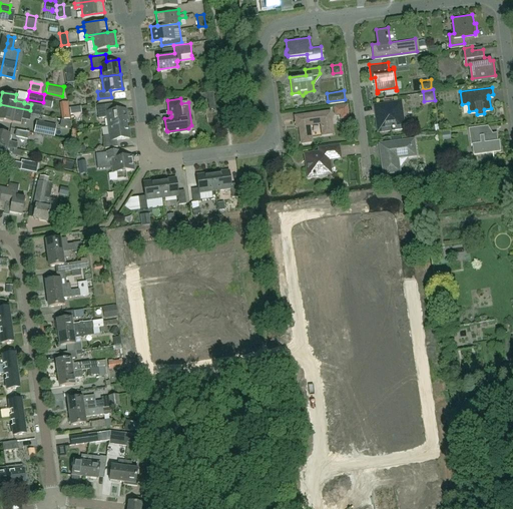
[(61,108),(69,107),(68,99),(60,100),(61,108)]
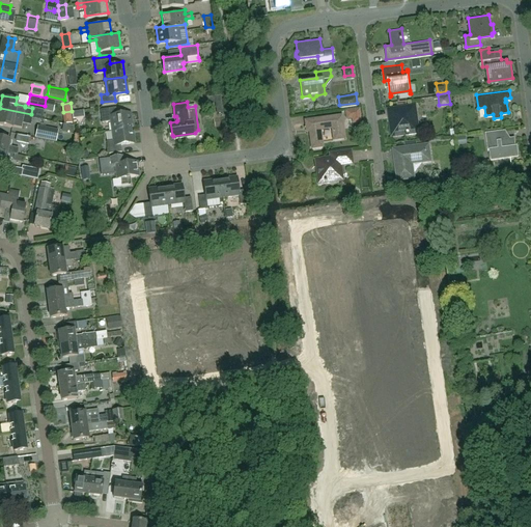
[(417,119),(415,103),(390,106),(392,118),(390,118),(392,133),(409,131),(409,132),(419,130),(418,119),(417,119)]
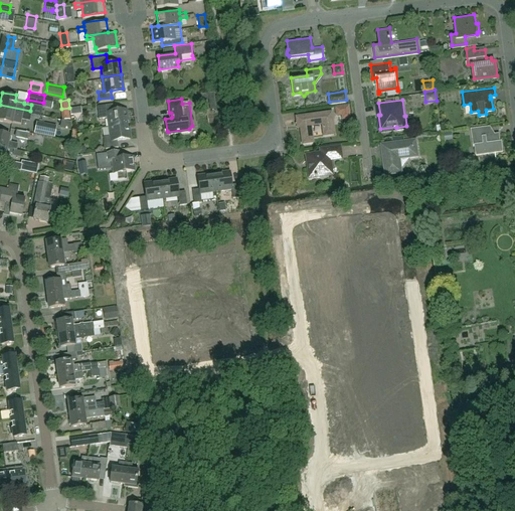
[(107,115),(109,124),(127,122),(125,107),(114,108),(113,102),(97,104),(99,116),(107,115)]
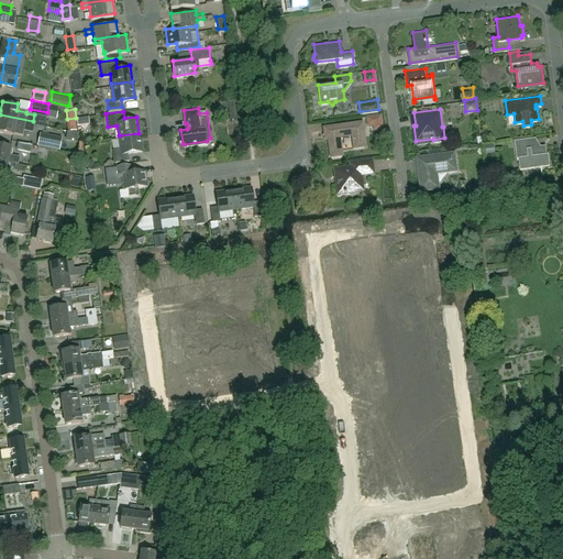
[(379,113),(366,116),(367,122),(373,122),(374,128),(382,127),(379,113)]
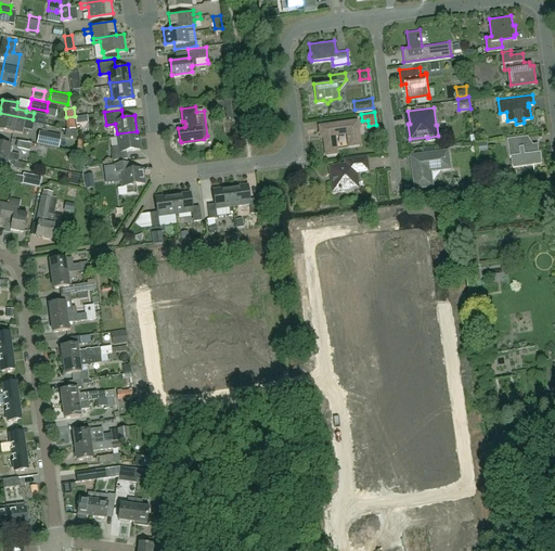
[(24,125),(30,127),(33,119),(0,113),(0,127),(12,130),(13,128),(23,130),(24,125)]
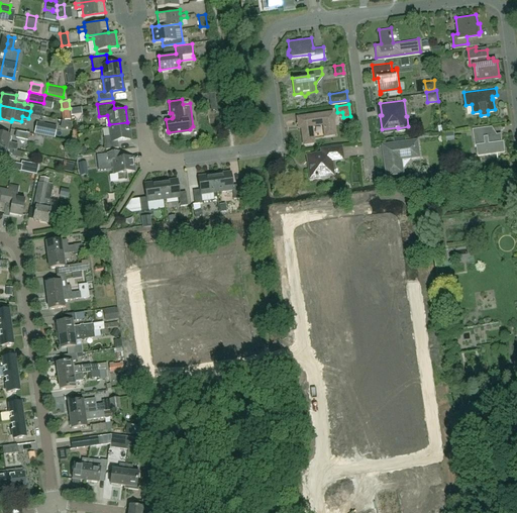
[(303,141),(313,140),(311,123),(323,121),(323,126),(322,126),(323,133),(330,132),(330,131),(334,130),(332,110),(297,115),(298,121),(300,121),(300,125),(301,124),(303,141)]
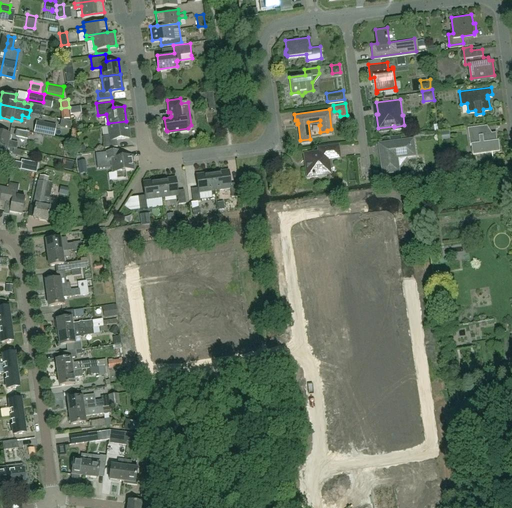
[(36,118),(34,129),(54,133),(56,122),(36,118)]
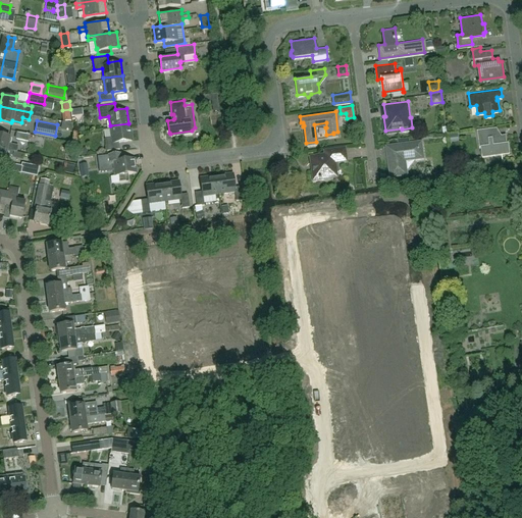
[(128,123),(110,125),(111,135),(104,136),(106,148),(119,147),(118,140),(131,138),(128,123)]
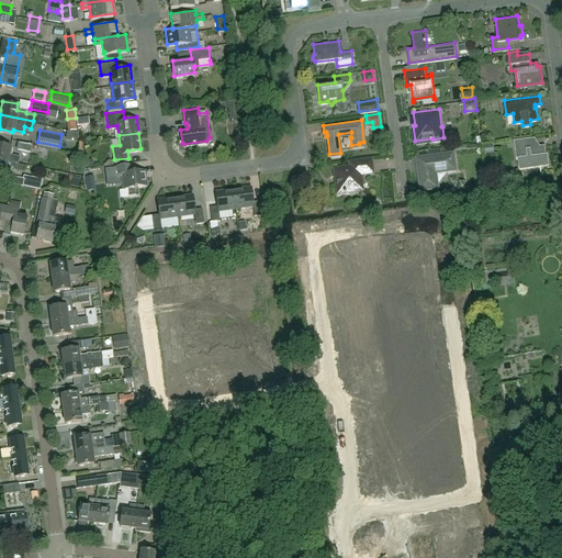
[(546,152),(544,143),(529,145),(530,146),(526,146),(525,136),(514,137),(516,156),(518,156),(519,166),(549,163),(548,152),(546,152)]
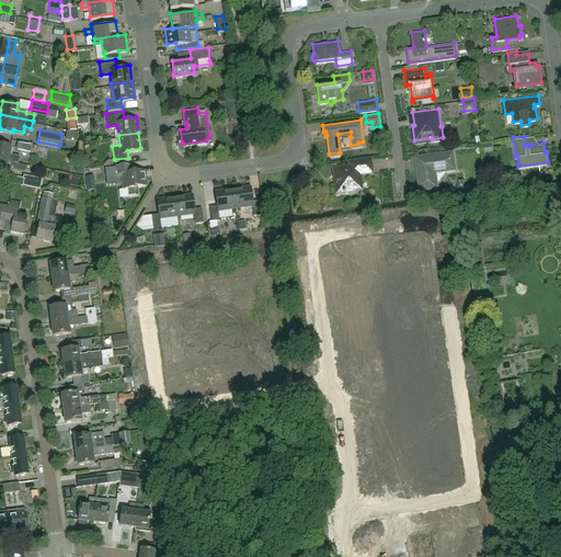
[(31,141),(18,139),(16,146),(29,148),(31,141)]
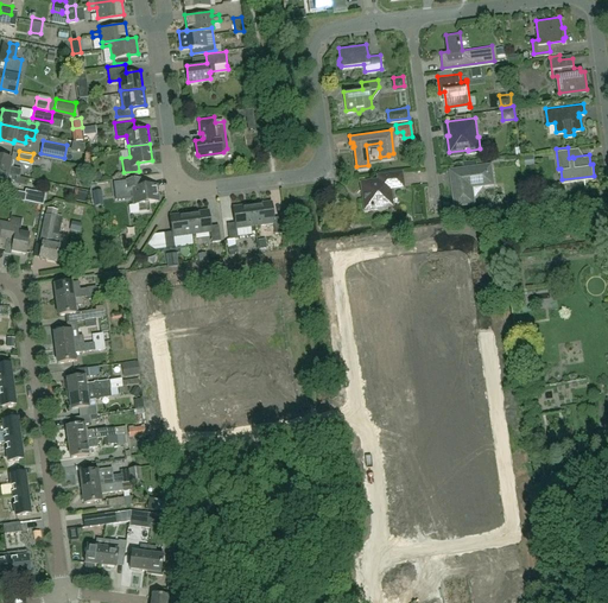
[(0,154),(0,170),(7,171),(11,157),(0,154)]
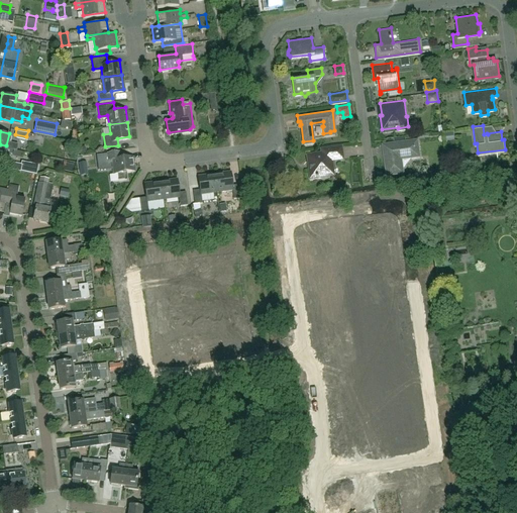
[(416,138),(384,142),(385,151),(386,151),(386,155),(385,155),(388,172),(402,170),(401,156),(418,154),(416,138)]
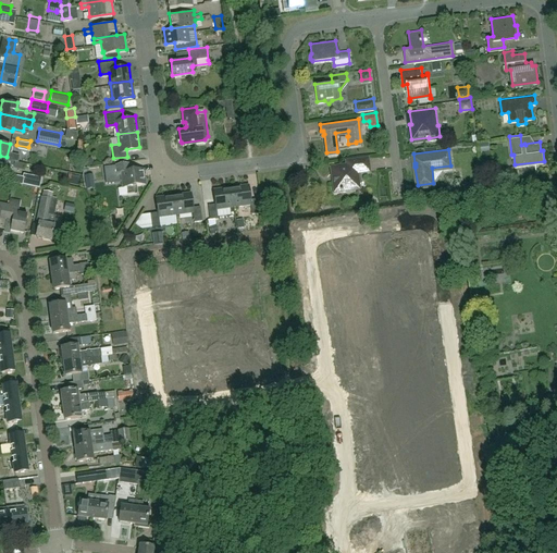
[(13,159),(7,157),(0,156),(0,170),(8,172),(9,163),(12,163),(13,159)]
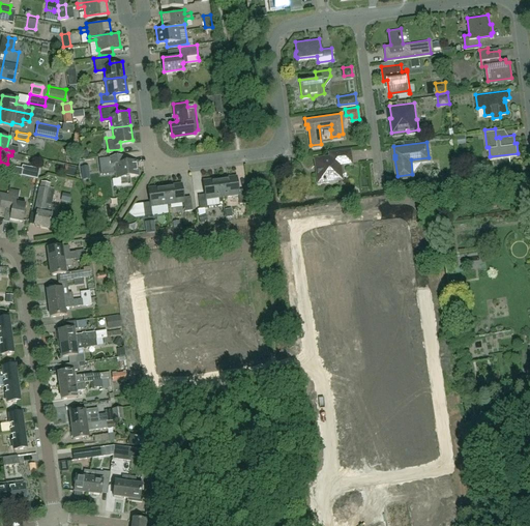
[(318,174),(324,178),(323,179),(325,180),(326,179),(340,177),(341,175),(340,170),(342,170),(340,162),(351,161),(349,148),(329,151),(330,155),(317,156),(316,158),(316,163),(315,164),(318,167),(319,170),(318,170),(317,171),(317,172),(317,173),(318,174)]
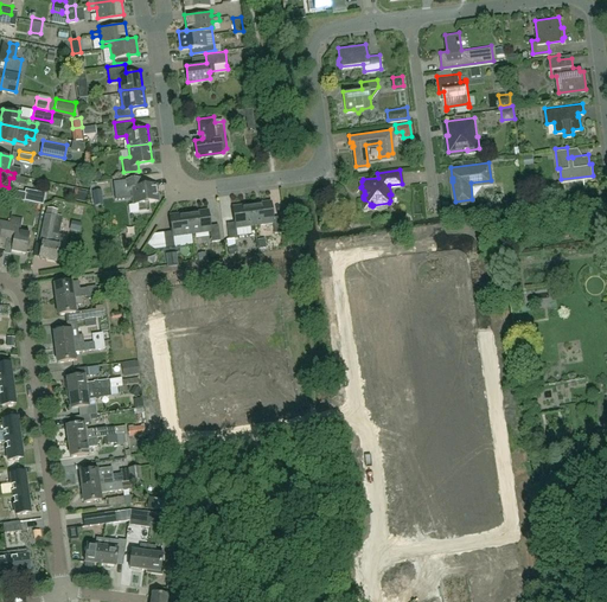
[(140,174),(125,177),(126,186),(131,185),(133,202),(138,200),(139,209),(149,207),(148,199),(157,198),(155,181),(141,183),(140,174)]
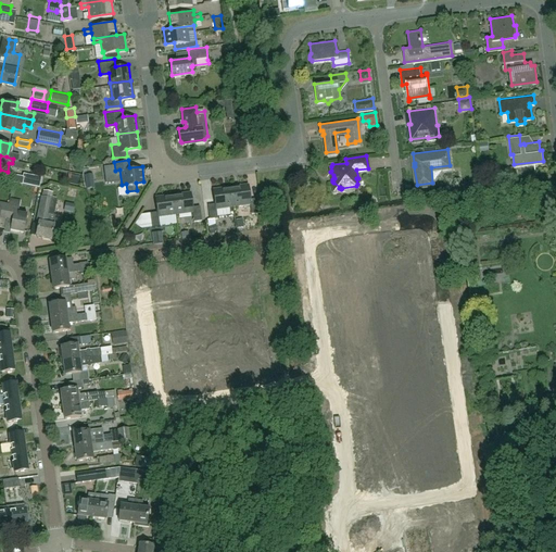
[(25,173),(25,174),(10,171),(9,178),(23,182),(23,180),(34,183),(35,175),(25,173)]
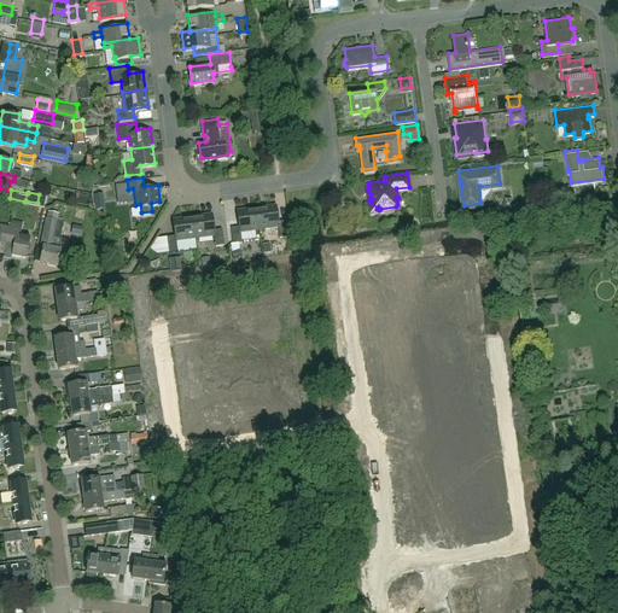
[(264,206),(256,208),(258,227),(278,223),(279,234),(287,233),(286,217),(278,219),(275,203),(264,204),(264,206)]
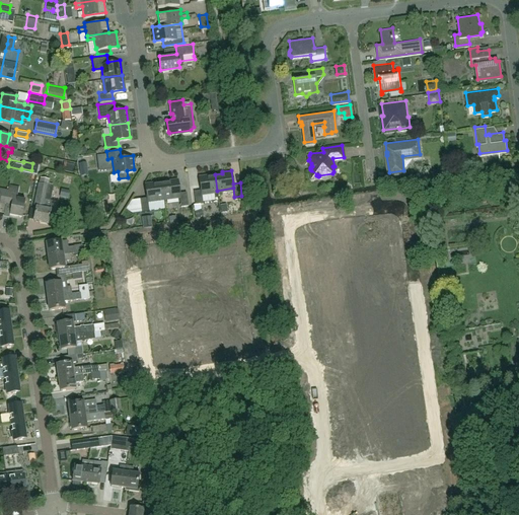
[(217,191),(215,174),(209,175),(208,173),(199,174),(201,188),(194,189),(196,203),(203,202),(202,193),(217,191)]
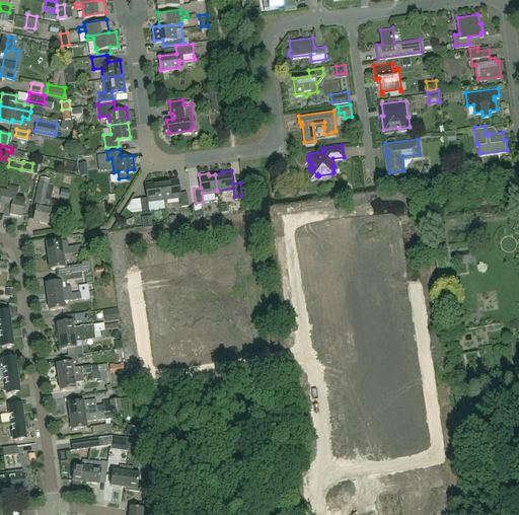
[(52,199),(45,197),(49,176),(40,175),(33,205),(35,205),(33,217),(48,220),(52,199)]
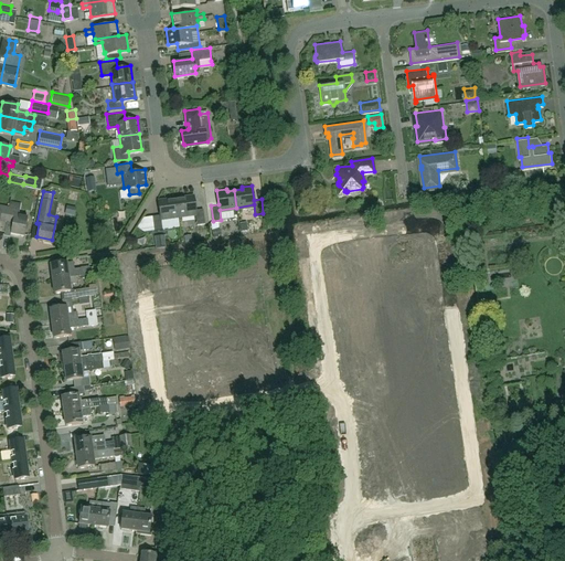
[(183,197),(176,198),(178,215),(195,213),(196,222),(204,222),(203,207),(195,208),(193,193),(182,194),(183,197)]
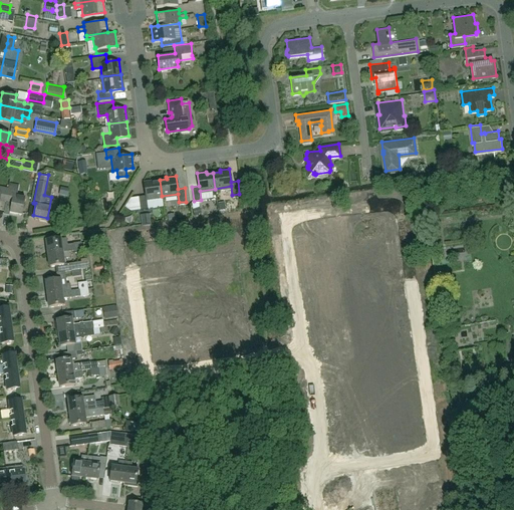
[(162,196),(160,180),(153,181),(153,179),(144,180),(145,193),(139,194),(140,208),(148,207),(147,198),(162,196)]
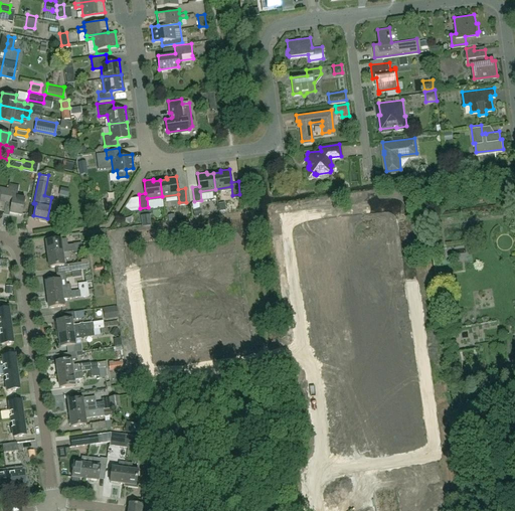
[(7,186),(4,200),(10,201),(8,211),(21,213),(24,196),(16,194),(18,183),(9,181),(8,187),(7,186)]
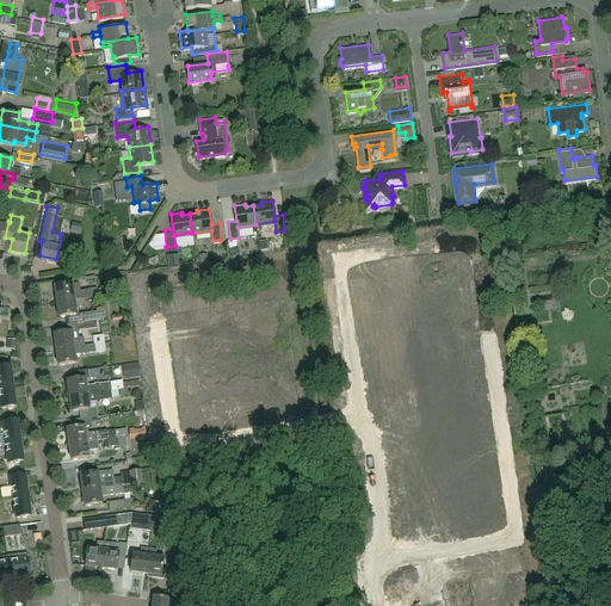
[(228,246),(232,254),(239,251),(236,243),(228,246)]
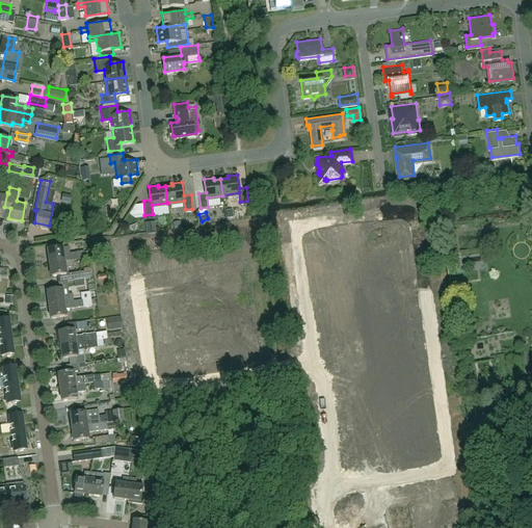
[(217,222),(227,221),(227,214),(216,215),(217,222)]
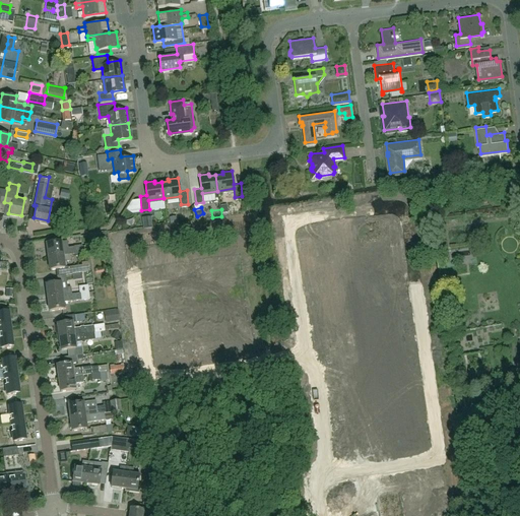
[(108,244),(107,230),(98,231),(100,245),(108,244)]
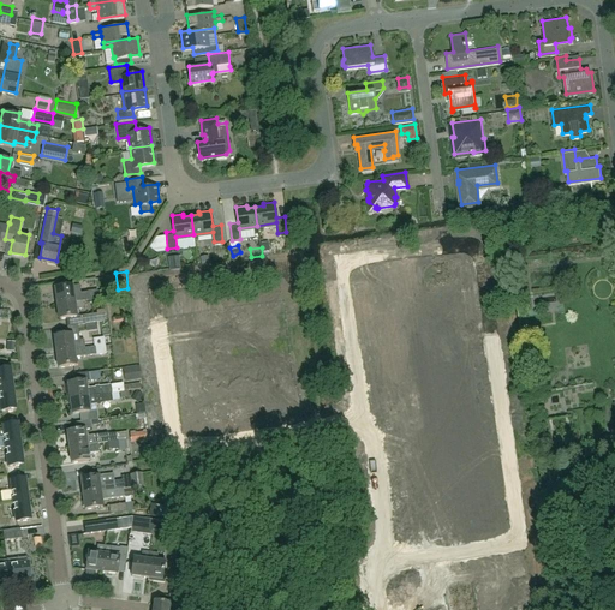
[(55,300),(82,297),(81,289),(72,291),(71,282),(53,285),(55,300)]
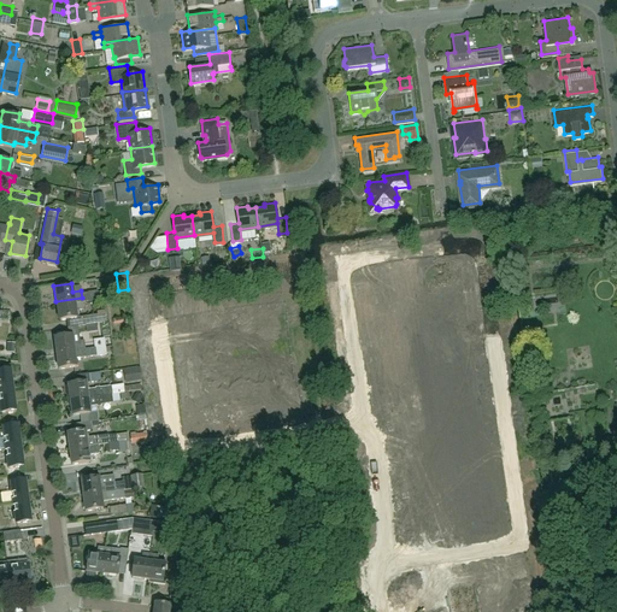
[(87,288),(88,298),(99,296),(98,287),(87,288)]
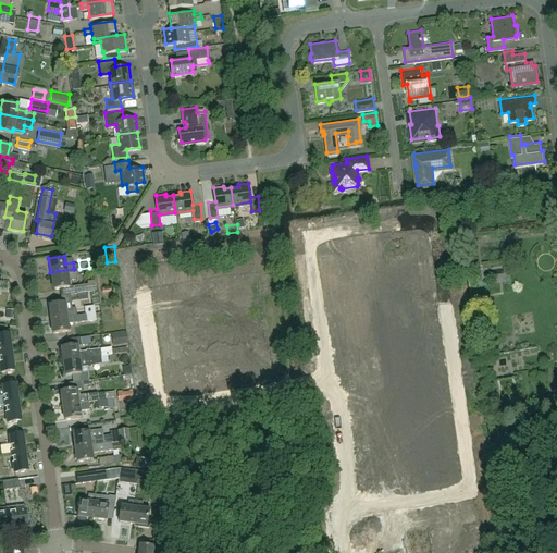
[(75,277),(74,269),(50,272),(52,286),(69,284),(67,278),(75,277)]
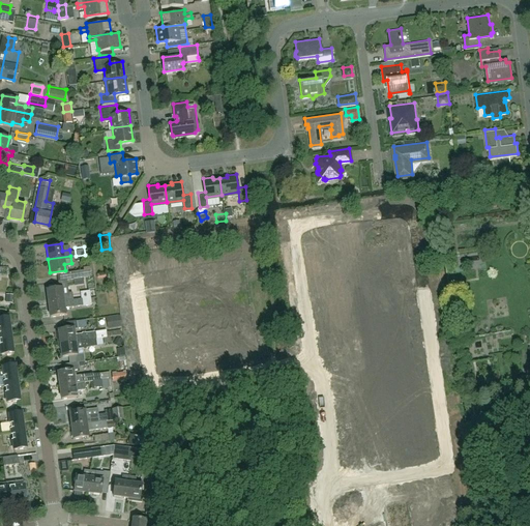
[(71,269),(72,275),(91,273),(90,263),(83,264),(83,267),(71,269)]
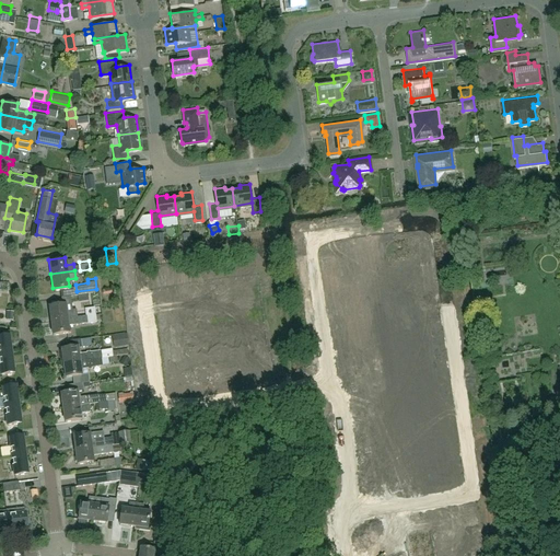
[(67,315),(66,309),(65,302),(48,304),(50,319),(67,316),(67,315)]
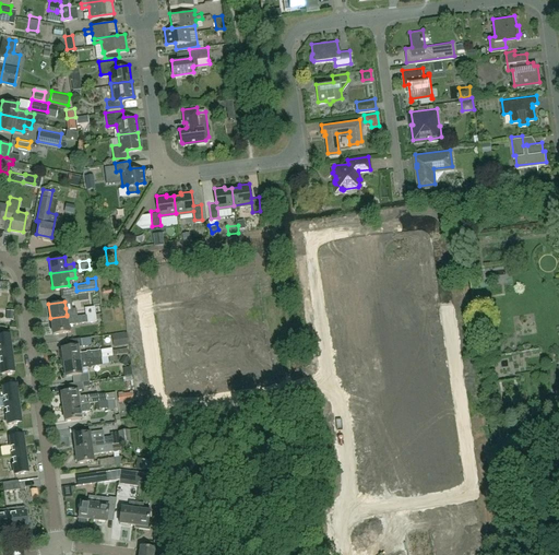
[(84,305),(85,313),(95,311),(94,304),(84,305)]
